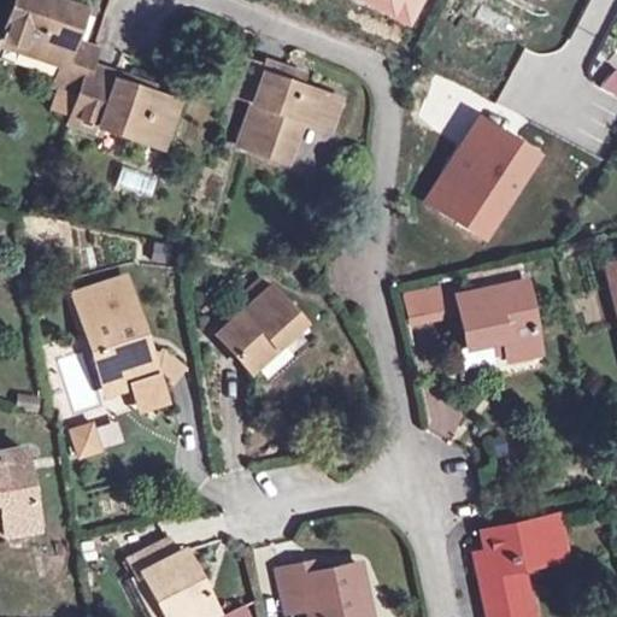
[(88,66),(94,48),(77,42),(71,41),(80,13),(81,11),(58,3),(51,0),(15,0),(1,41),(63,62),(54,87),(59,88),(78,95),(88,66)]
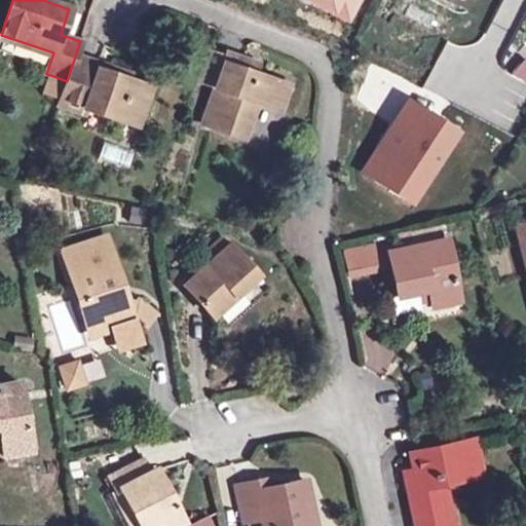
[(68,11),(61,35),(66,36),(74,13),(68,11)]
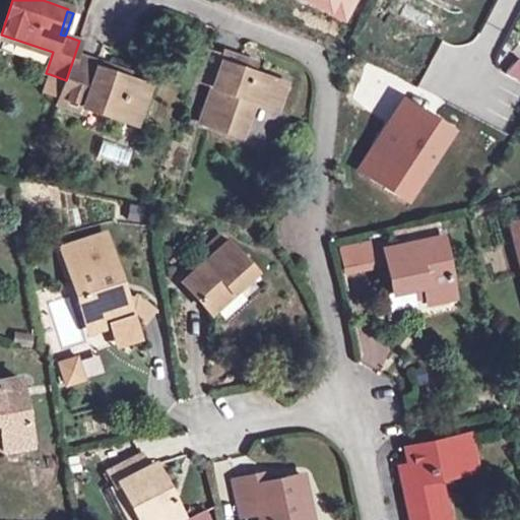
[(223,56),(205,50),(194,79),(213,85),(201,121),(242,135),(254,100),(277,108),(285,84),(251,73),(238,68),(241,59),(224,53),(223,56)]
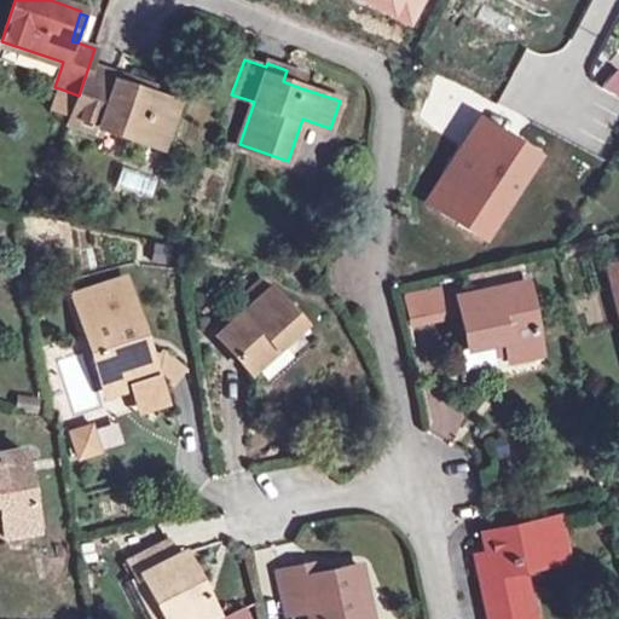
[(117,76),(88,67),(79,96),(71,116),(69,123),(98,133),(100,126),(162,148),(177,104),(145,93),(115,84),(117,76)]
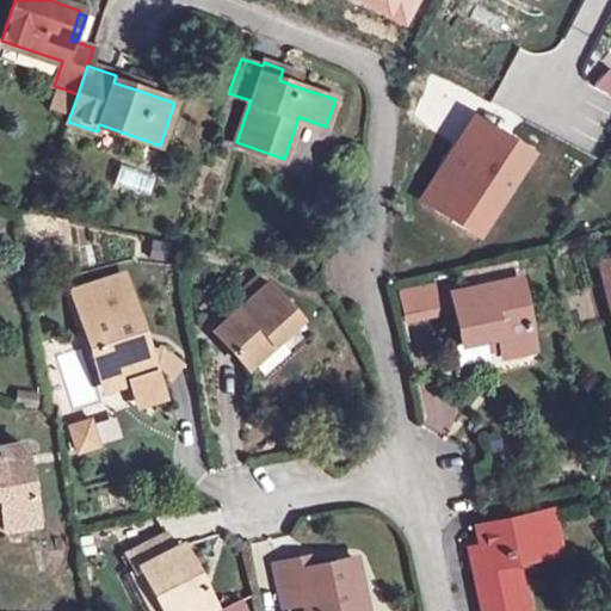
[(283,69),(279,80),(295,86),(298,74),(283,69)]
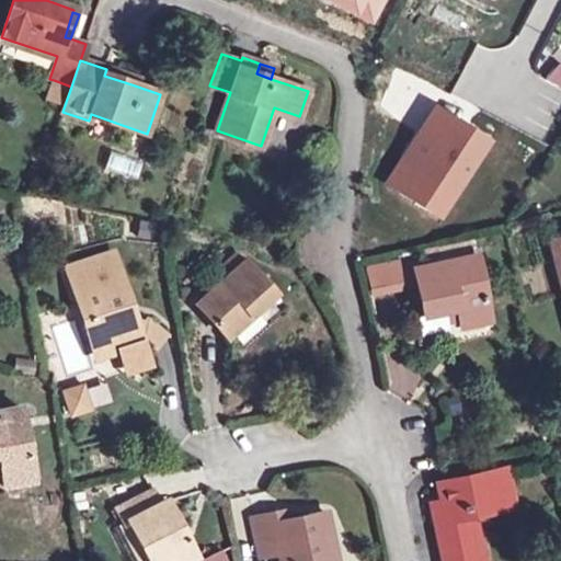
[(106,69),(104,76),(132,84),(134,78),(106,69)]
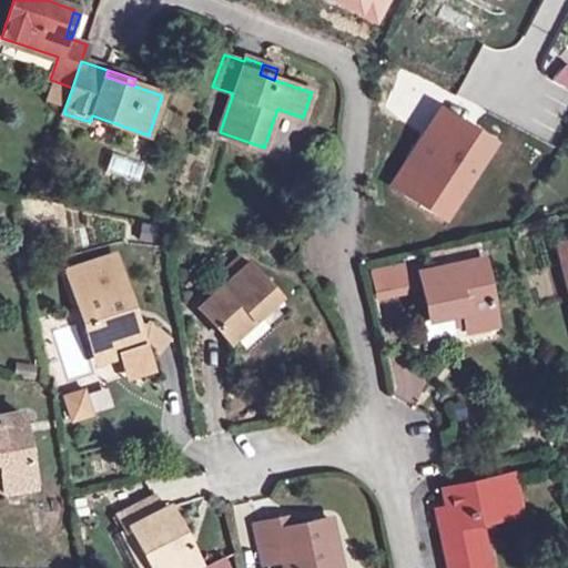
[(66,107),(72,88),(54,81),(48,100),(66,107)]
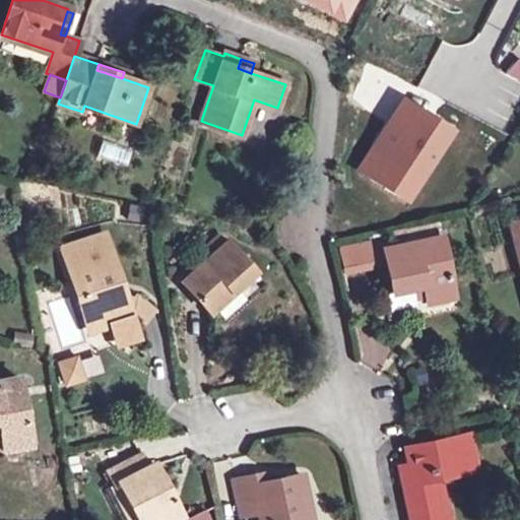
[(380,145),(364,171),(388,186),(397,172),(414,183),(446,134),(424,119),(426,115),(404,102),(377,143),(380,145)]
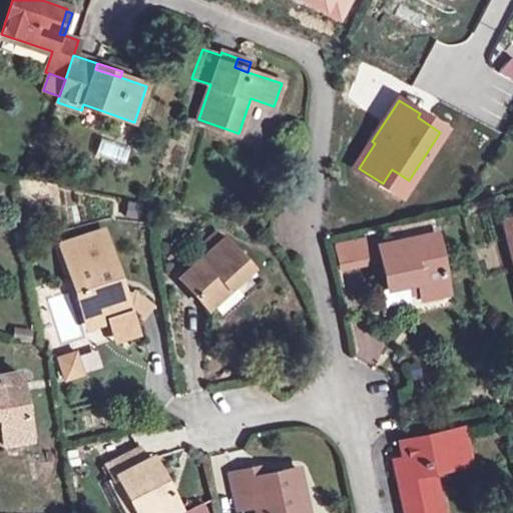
[(443,128),(420,113),(418,117),(440,132),(443,128)]
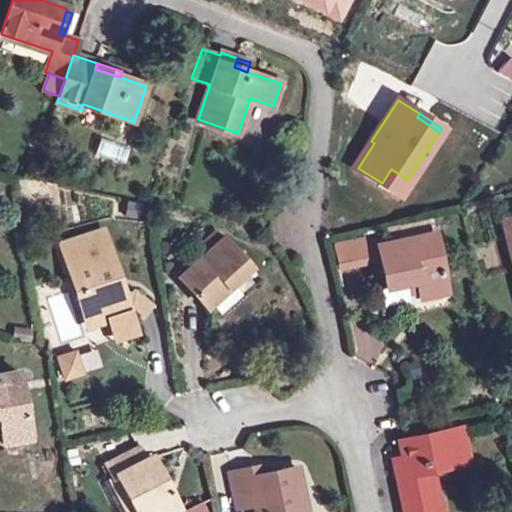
[(100,138),(95,157),(125,164),(129,145),(100,138)]
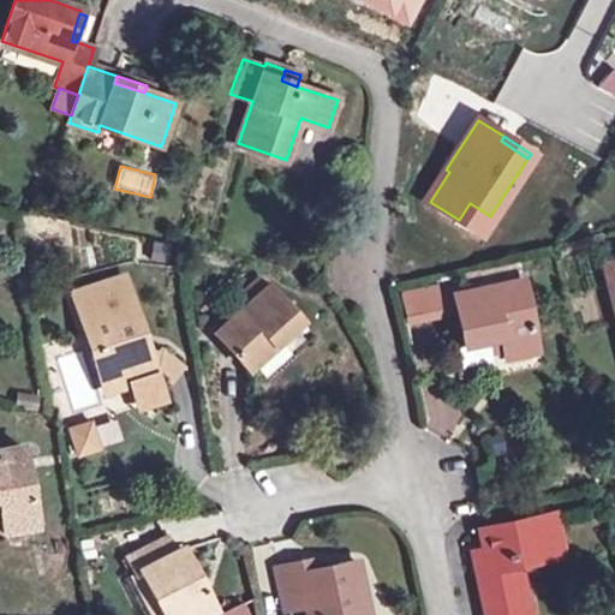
[(470,203),(459,220),(481,233),(490,216),(470,203)]
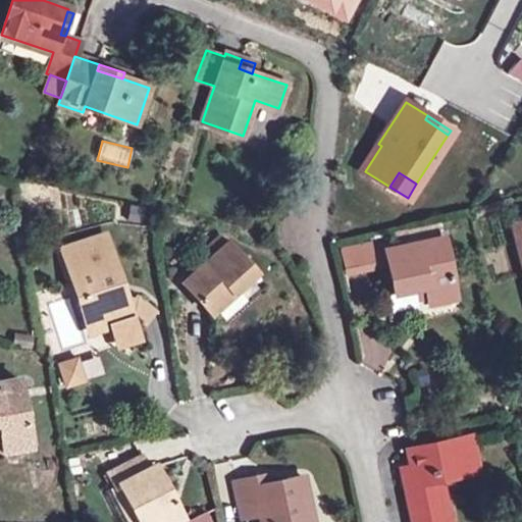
[(521,221),(513,224),(521,257),(521,221)]
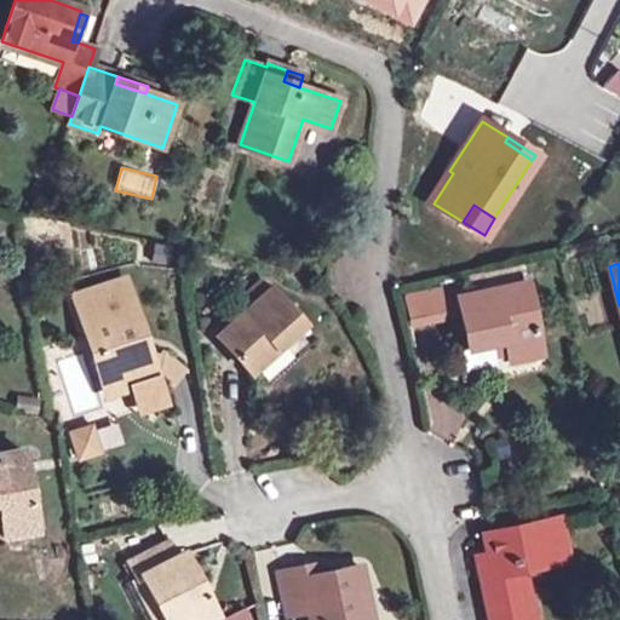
[(495,288),(518,283),(516,270),(492,275),(495,288)]
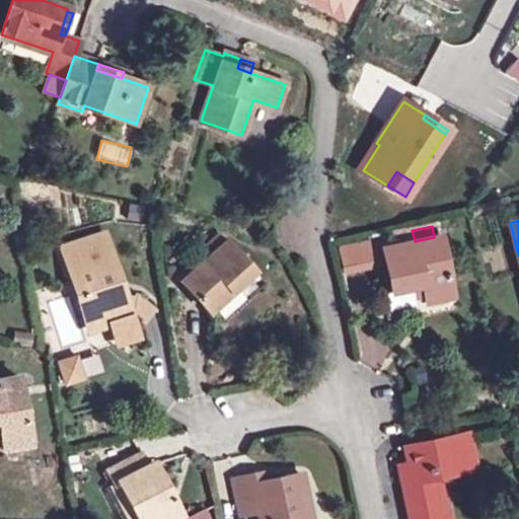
[(124,299),(103,235),(63,248),(86,319),(107,313),(118,345),(137,339),(129,315),(124,299)]
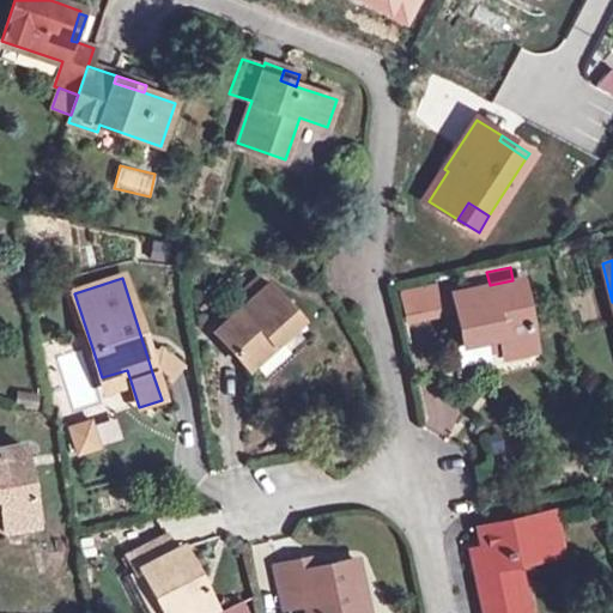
[(455,292),(453,279),(401,290),(406,314),(455,304),(453,292),(455,292)]
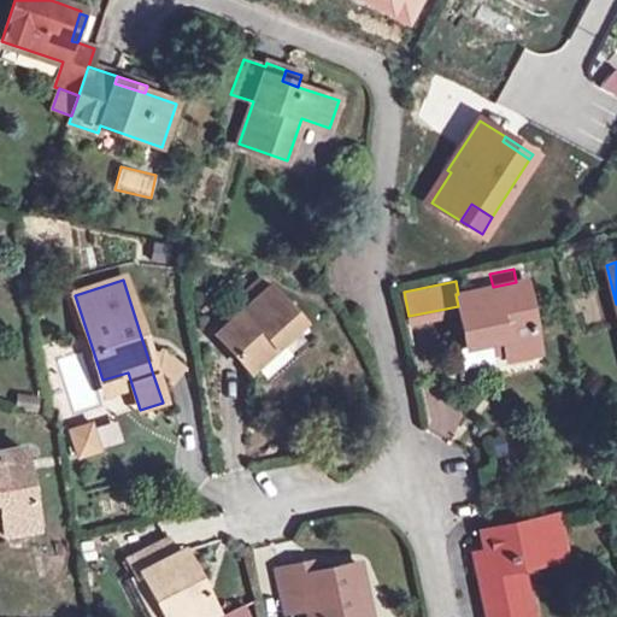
[(538,352),(523,281),(516,282),(493,287),(458,294),(456,294),(458,306),(466,346),(488,341),(503,339),(506,358),(538,352)]
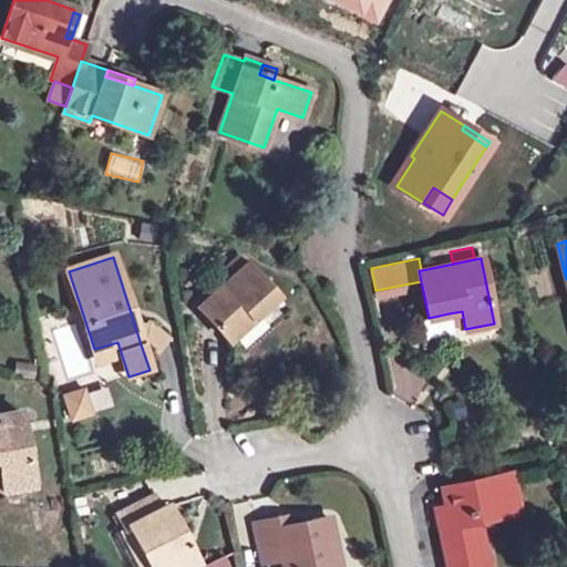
[(247,264),(198,308),(229,341),(277,297),(247,264)]
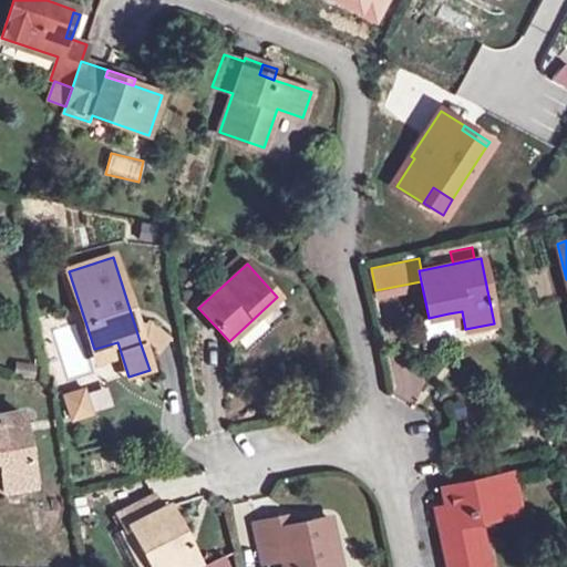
[(453,332),(449,313),(429,318),(422,319),(425,338),(453,332)]
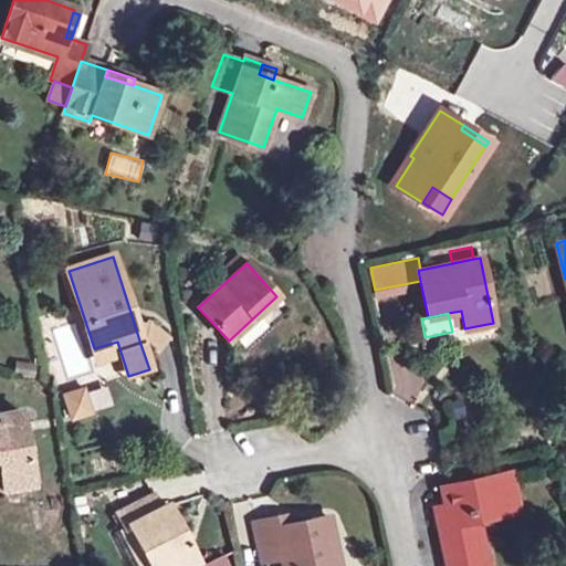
[(150,323),(135,326),(140,344),(146,343),(155,350),(170,339),(150,323)]
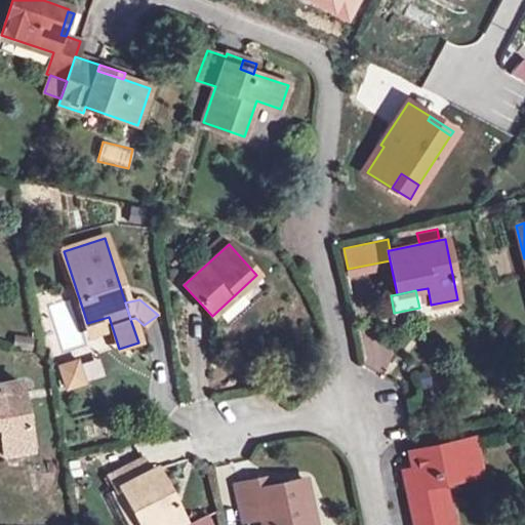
[(64,394),(87,384),(77,359),(53,368),(64,394)]
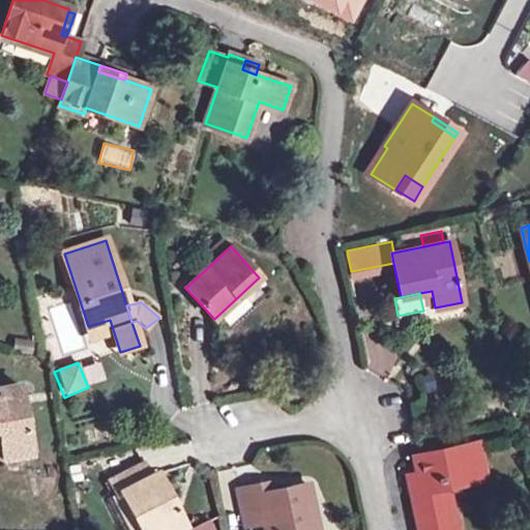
[(84,367),(89,385),(105,380),(98,362),(84,367)]
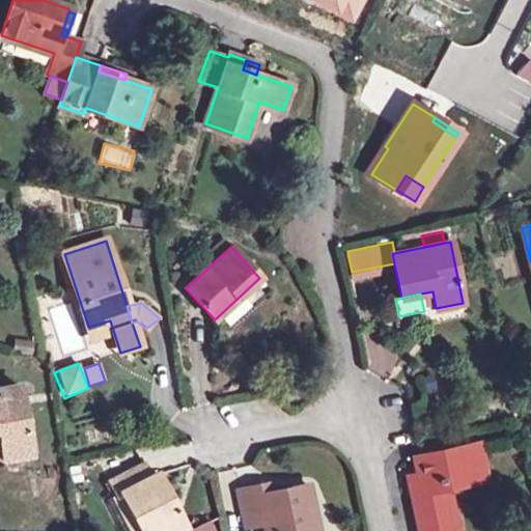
[(31,455),(19,385),(0,388),(0,440),(1,445),(3,460),(31,455)]
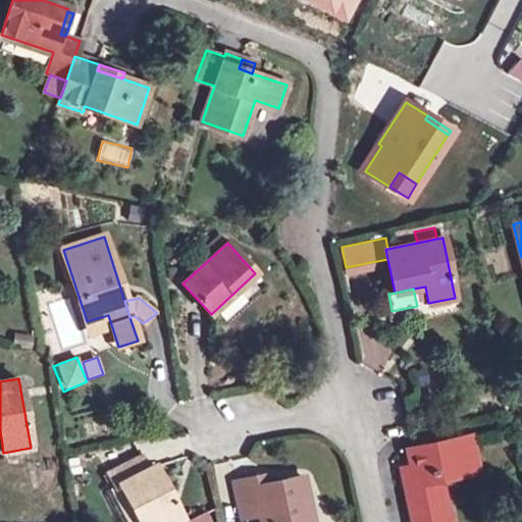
[(441,521),(438,502),(447,500),(441,479),(479,472),(472,436),(412,449),(416,466),(401,469),(412,521),(441,521)]
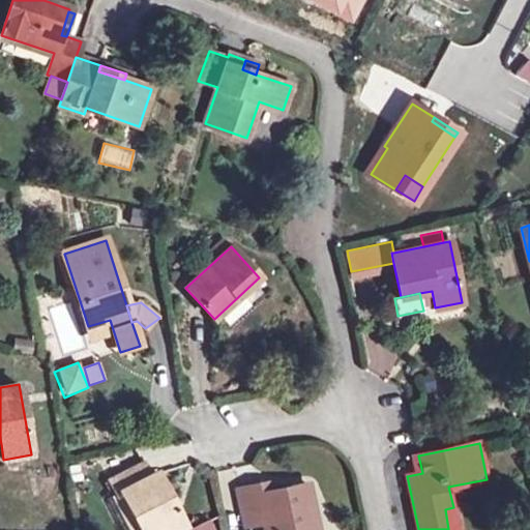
[(174,529),(184,525),(157,473),(150,476),(143,462),(109,479),(116,492),(117,494),(121,492),(141,529),(174,529)]
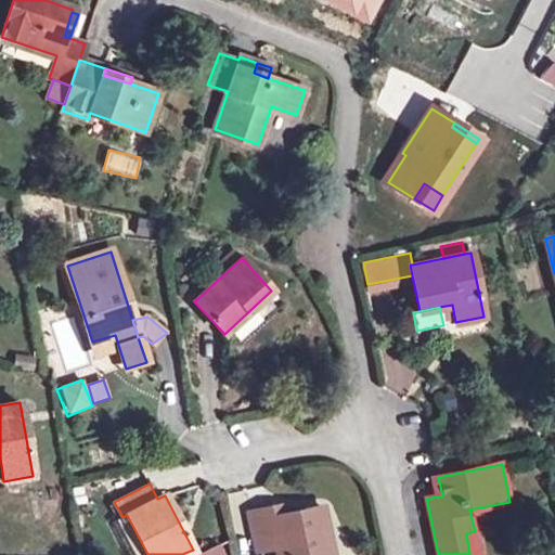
[(333,554),(323,507),(280,517),(278,507),(248,514),(256,551),(275,546),(278,554),(333,554)]
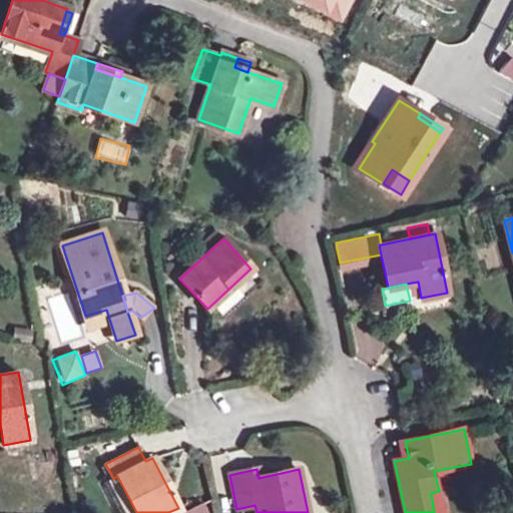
[(136,512),(117,476),(113,478),(112,476),(103,481),(119,512),(136,512)]
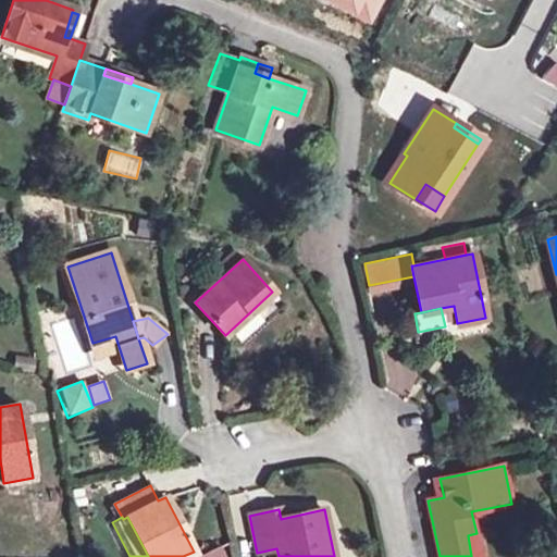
[(481,556),(477,533),(468,535),(471,556),(481,556)]
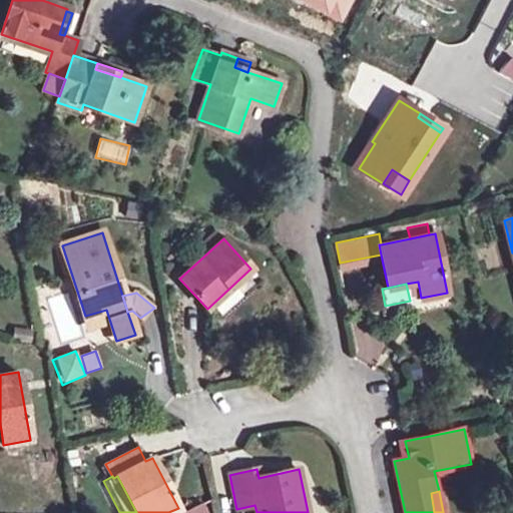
[(182,512),(207,512),(204,503),(182,512)]
